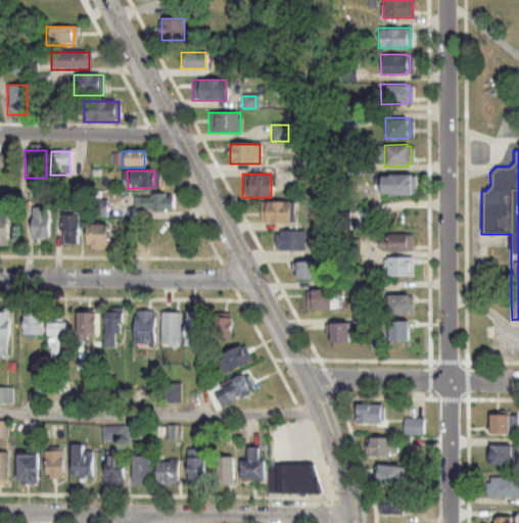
[(380,175),(380,195),(414,195),(414,175),(380,175)]
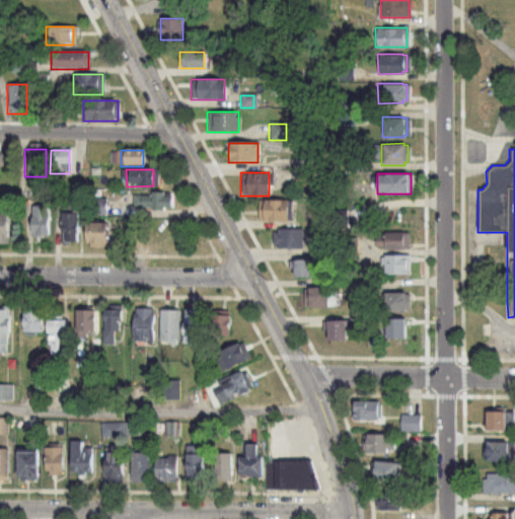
[(131,195),(131,209),(171,209),(171,195),(131,195)]
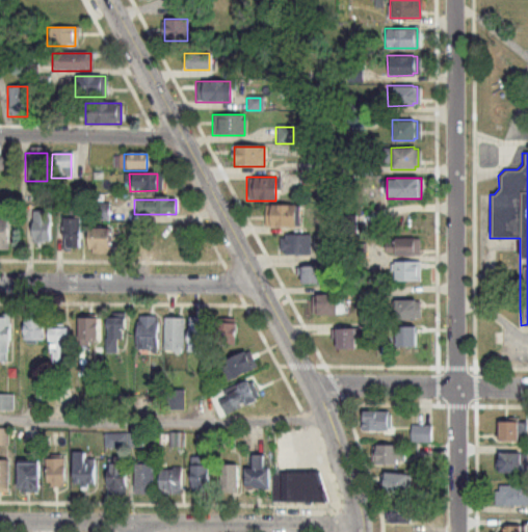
[(296,206),(264,206),(264,228),(296,228),(296,206)]
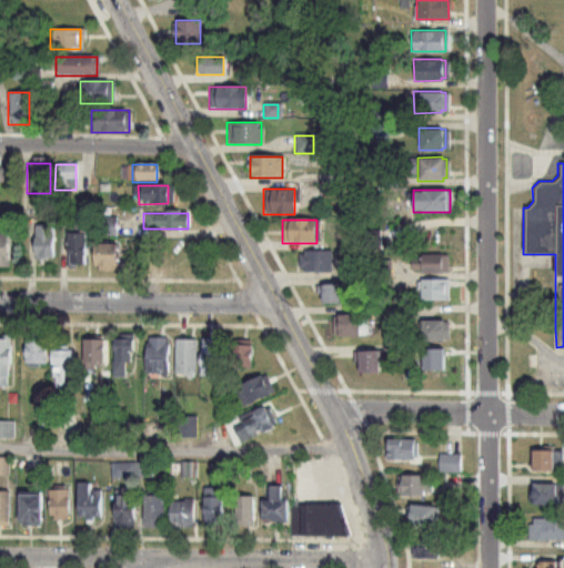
[(32,225),(32,259),(51,259),(51,225),(32,225)]
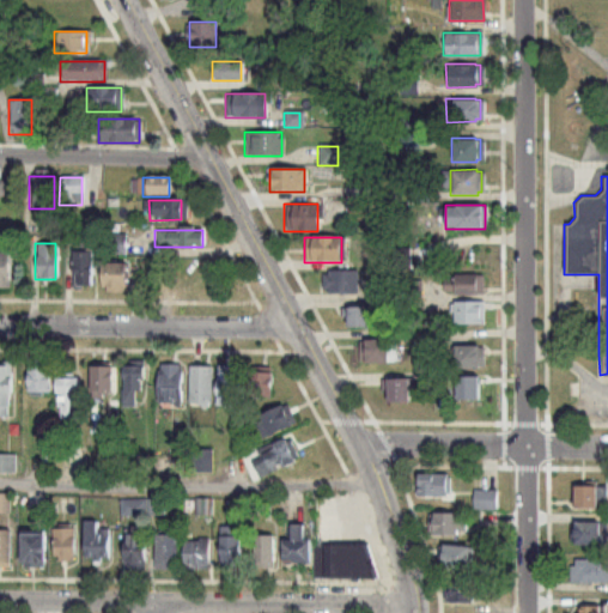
[(71,286),(90,286),(90,250),(71,250),(71,286)]
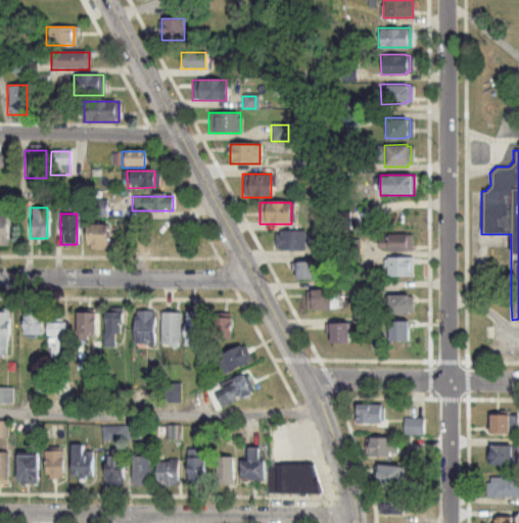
[(139,250),(176,250),(176,222),(140,222),(139,250)]
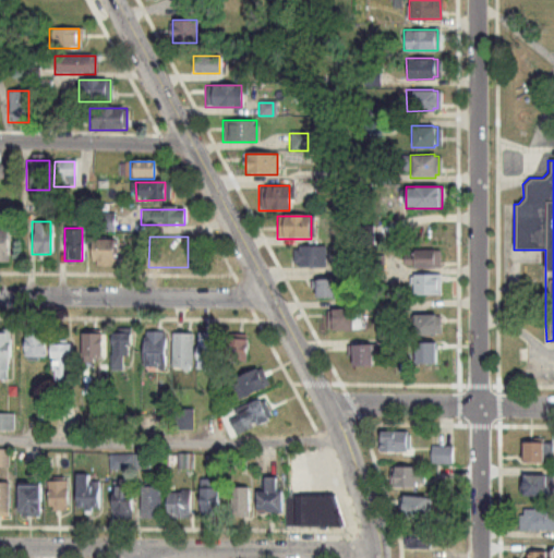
[(93,267),(112,267),(112,239),(93,239),(93,267)]
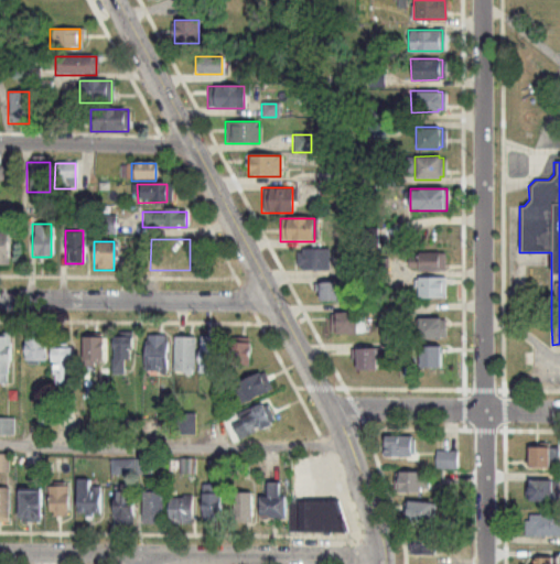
[(327,250),(294,250),(294,271),(327,271),(327,250)]
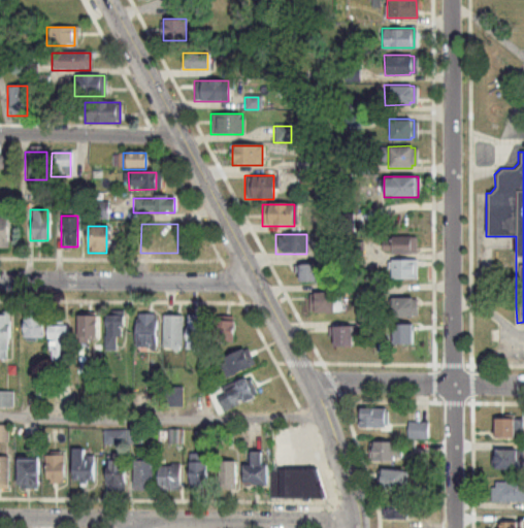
[(391,238),(391,253),(414,252),(414,237),(391,238)]
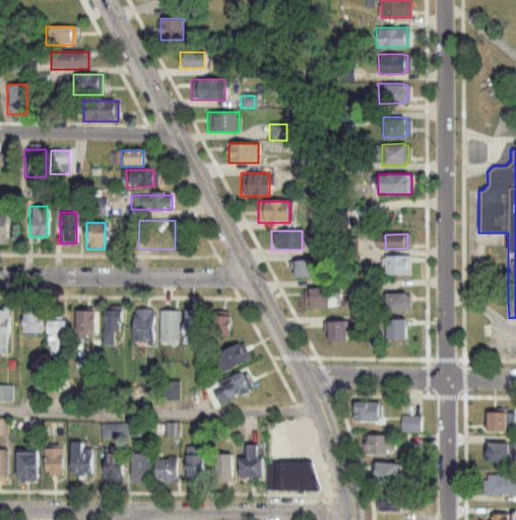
[(384,255),(384,274),(408,274),(408,255),(384,255)]
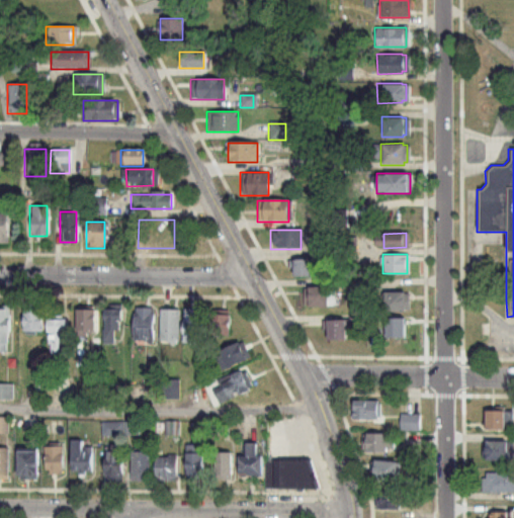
[(291,260),(291,277),(312,277),(312,260),(291,260)]
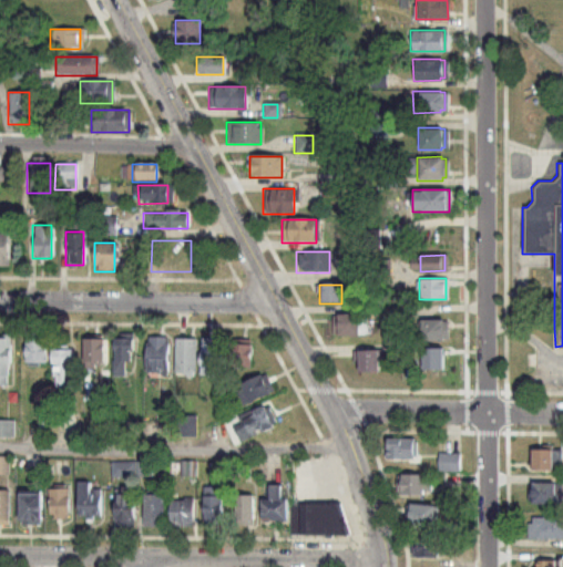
[(330,315),(330,336),(367,336),(367,315),(330,315)]
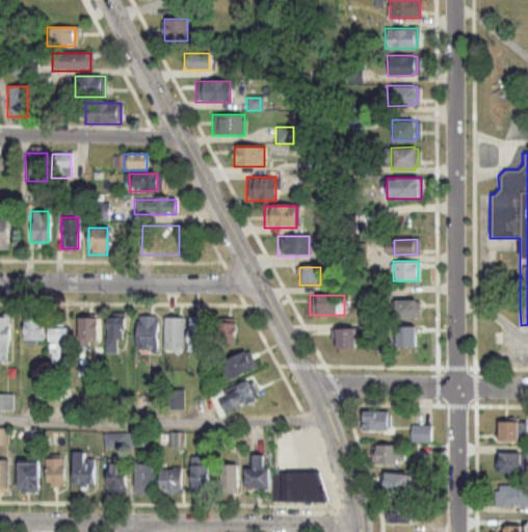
[(394,299),(394,319),(418,319),(418,299),(394,299)]
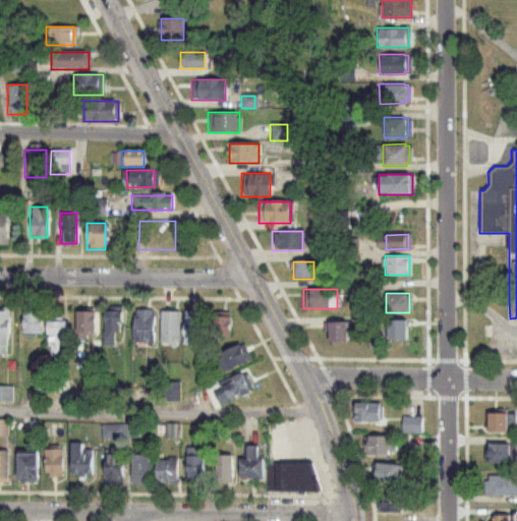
[(154,309),(134,309),(134,345),(154,345),(154,309)]
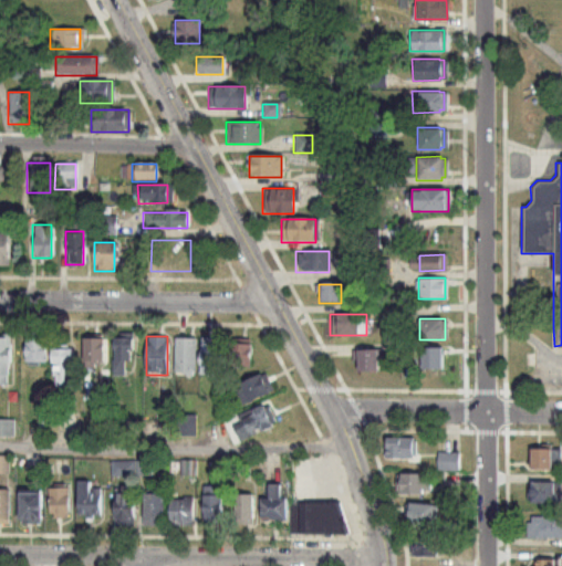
[(44,337),(23,337),(24,363),(45,363),(44,337)]
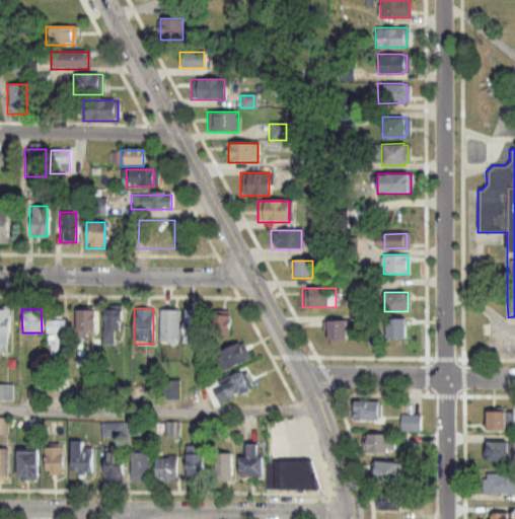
[(93,310),(74,310),(74,332),(93,332),(93,310)]
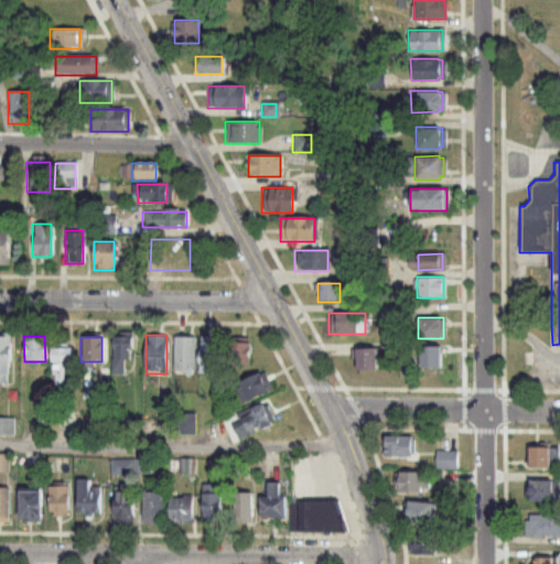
[(131,376),(131,338),(111,338),(111,376),(131,376)]
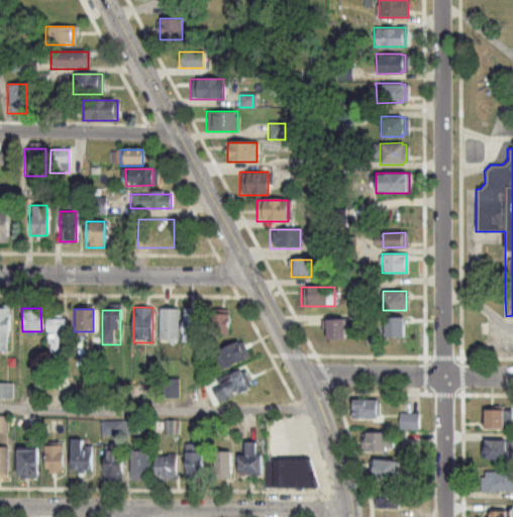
[(159,342),(177,342),(177,311),(159,311),(159,342)]
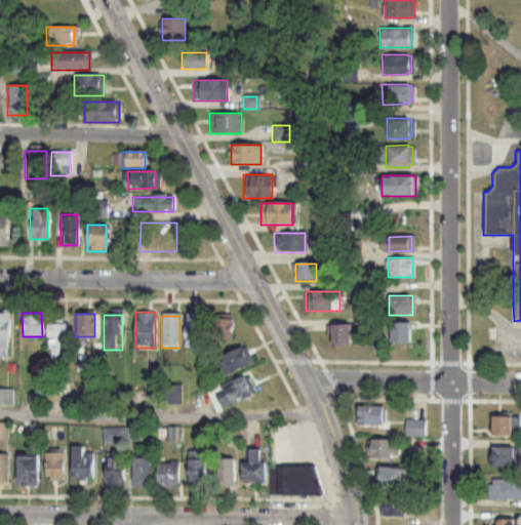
[(204,319),(185,319),(185,351),(204,351),(204,319)]
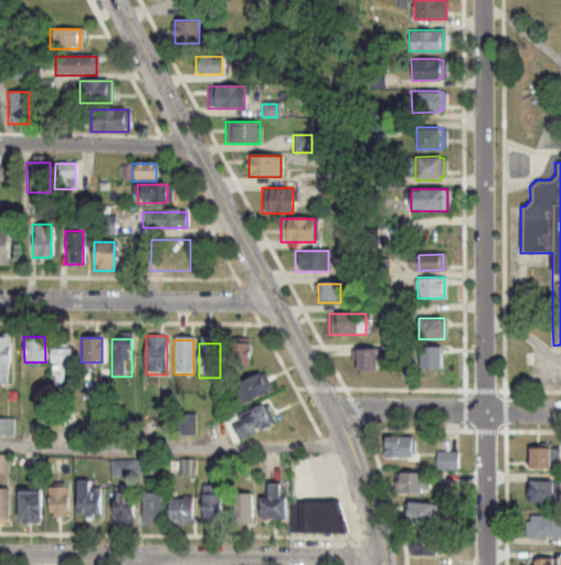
[(228,343),(228,366),(250,366),(250,343),(228,343)]
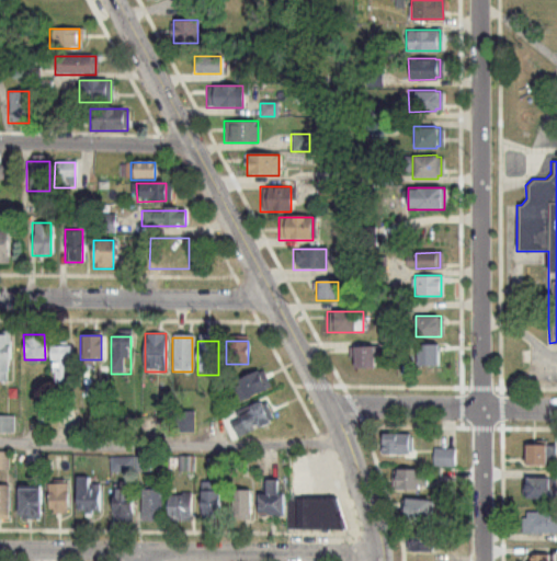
[(417,365),(439,365),(439,345),(417,345),(417,365)]
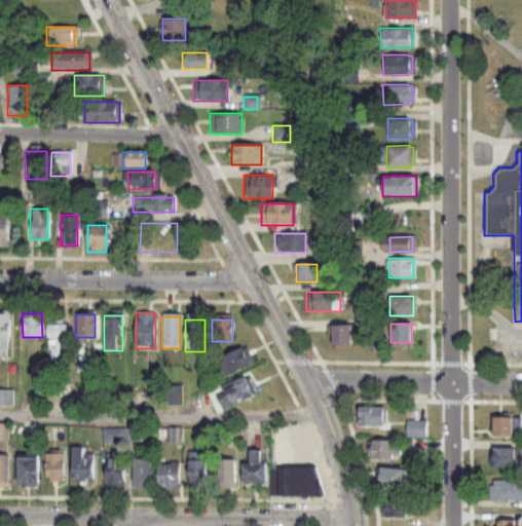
[(47,325),(47,360),(66,360),(66,325),(47,325)]
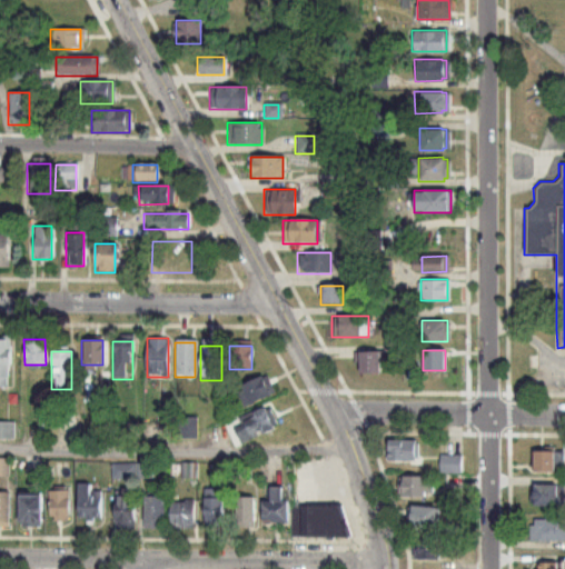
[(358,373),(380,373),(380,351),(358,351),(358,373)]
